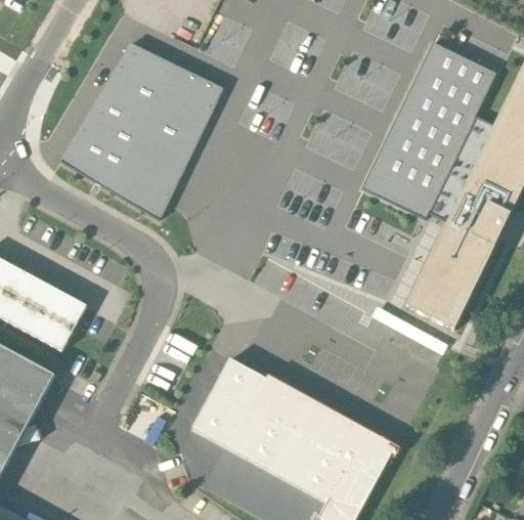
[(223,87),(131,42),(60,162),(159,219),(223,87)]
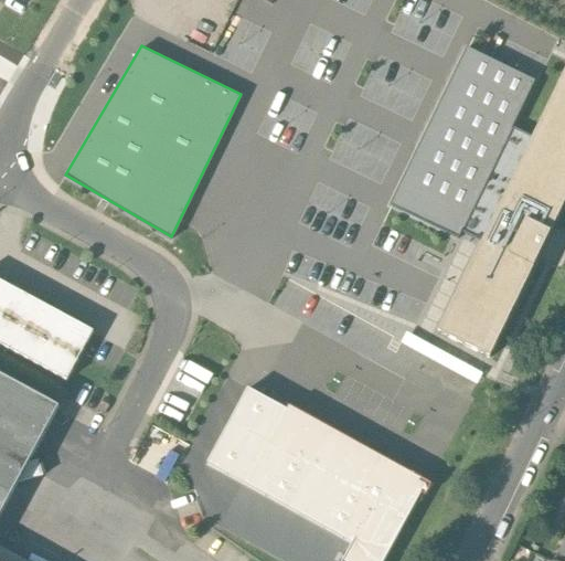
[(535,77),(467,45),(390,202),(458,235),(461,230),(481,239),(437,329),(489,355),(564,199),(564,67),(533,135),(512,124),(535,77)]
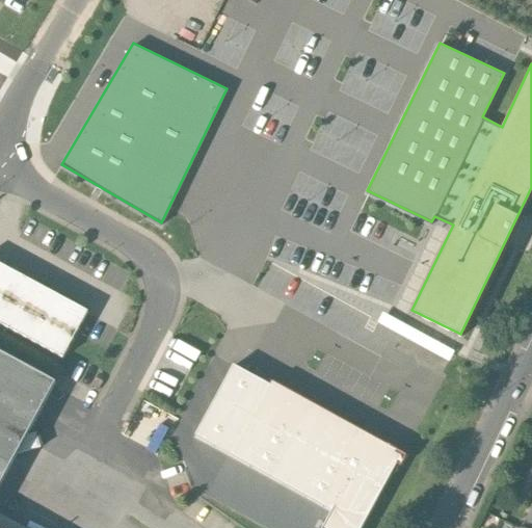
[(0,262),(0,321),(62,355),(87,310),(0,262)]
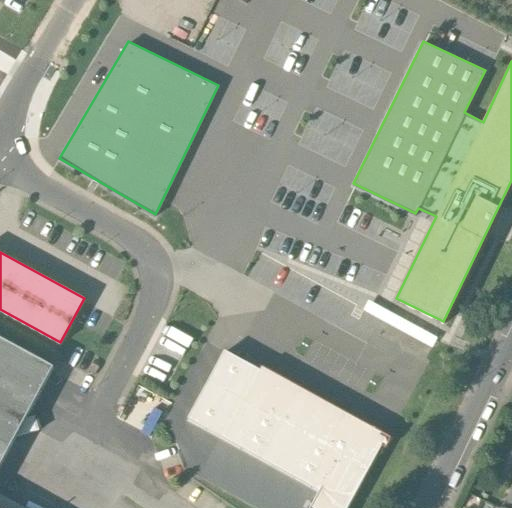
[(0,507),(0,465),(53,366),(0,337),(0,507)]
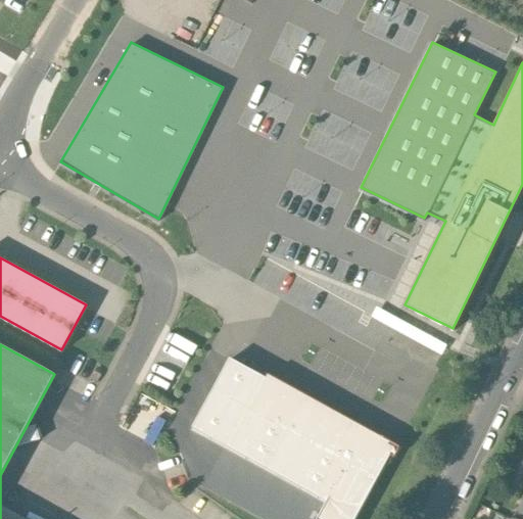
[(266,377),(229,358),(191,426),(326,500),(315,518),(353,518),(390,454),(393,456),(399,445),(268,373),(266,377)]
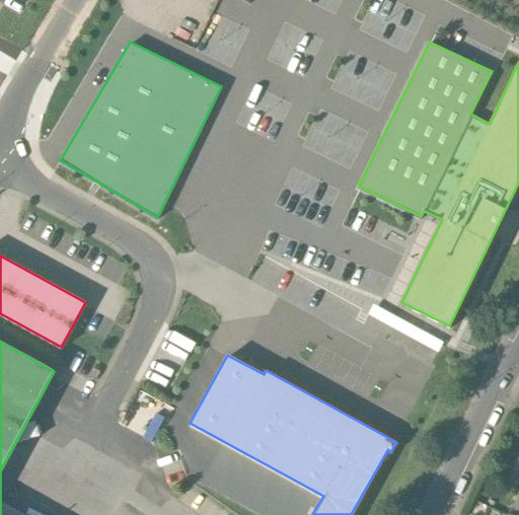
[(25,514),(0,501),(0,514),(25,514)]
